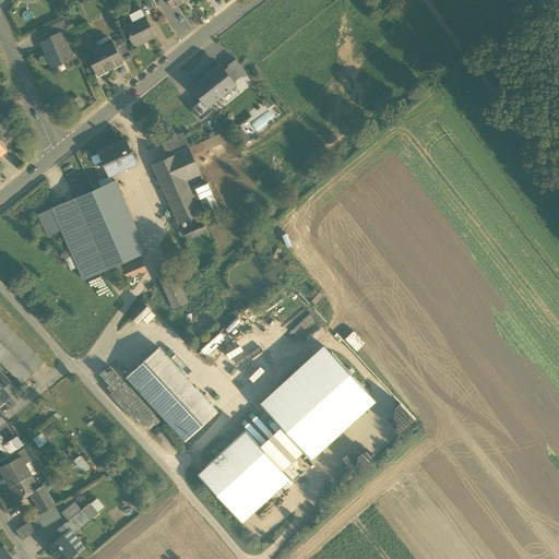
[(157,6),(153,0),(144,0),(150,9),(157,6)]
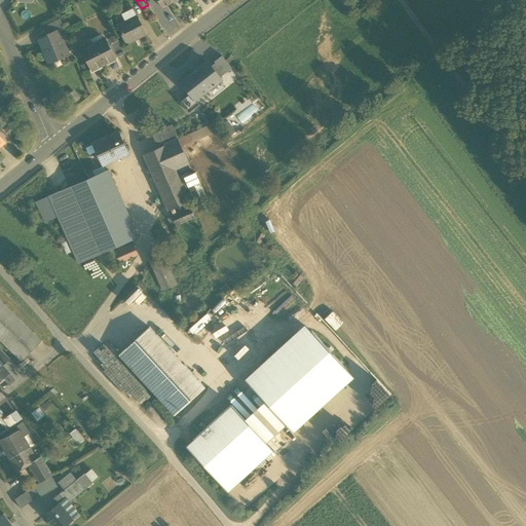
[(118,26),(126,43),(145,33),(137,16),(118,26)]
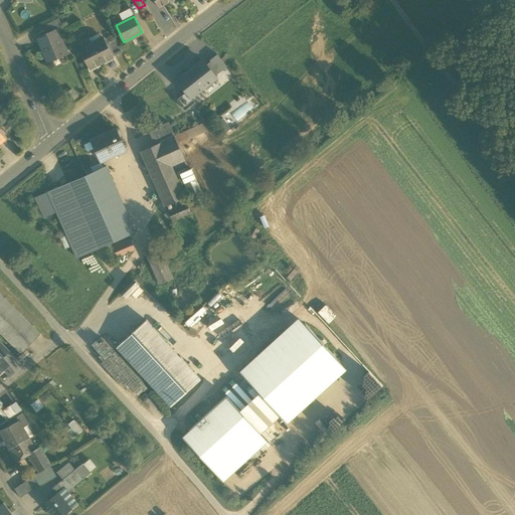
[(45,24),(49,34),(56,31),(63,29),(58,18),(45,24)]
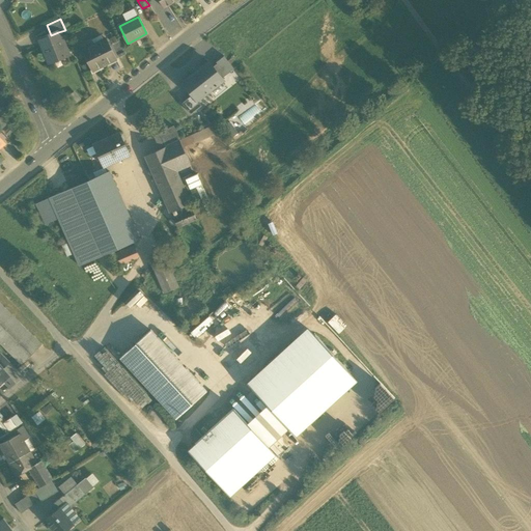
[(40,40),(49,61),(67,54),(58,32),(51,35),(40,40)]
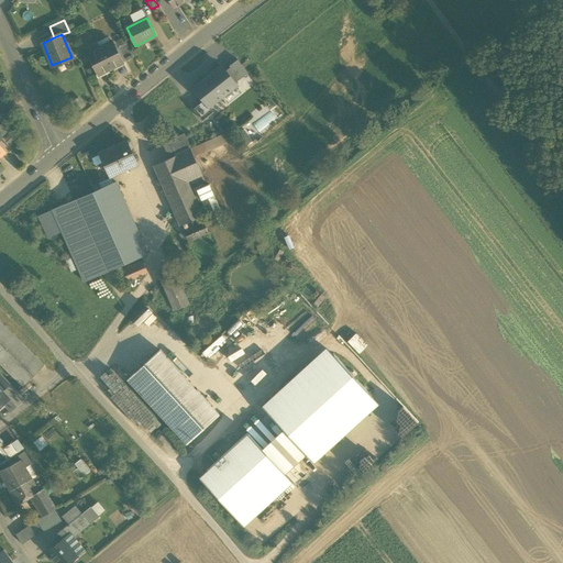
[(112,41),(100,47),(111,69),(123,63),(112,41)]
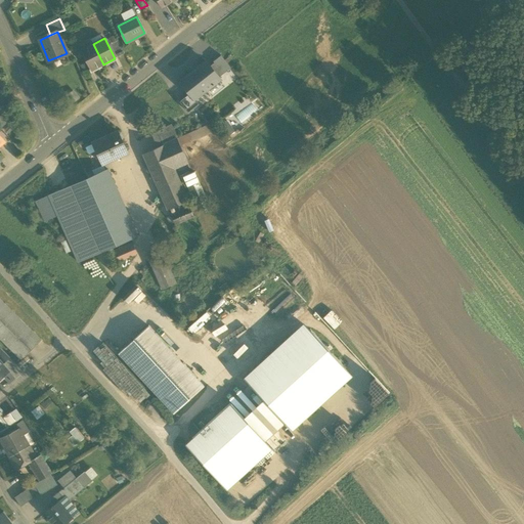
[(110,44),(117,57),(125,53),(118,40),(110,44)]
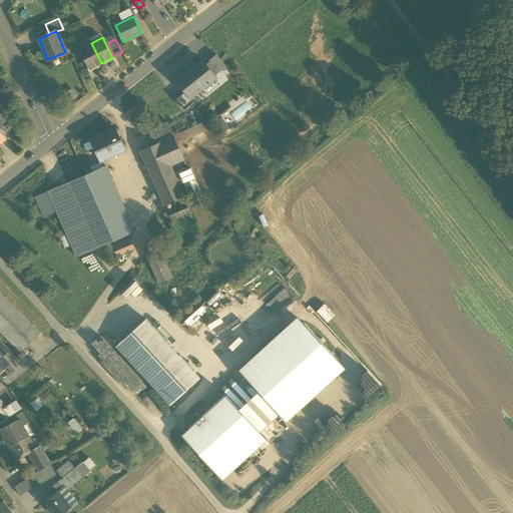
[(90,68),(101,63),(91,43),(79,48),(90,68)]
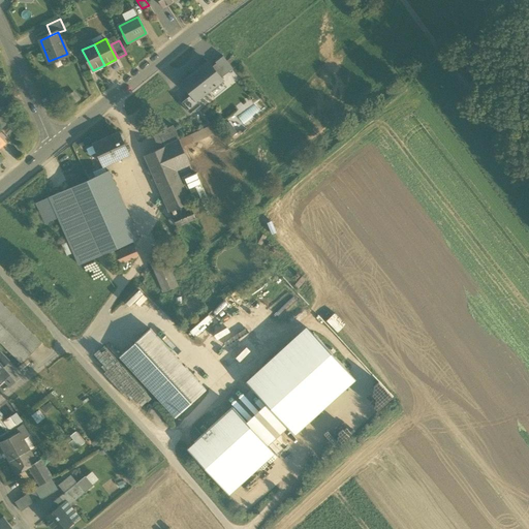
[(217,63),(225,74),(232,69),(223,56),(215,62),(216,64),(217,63)]
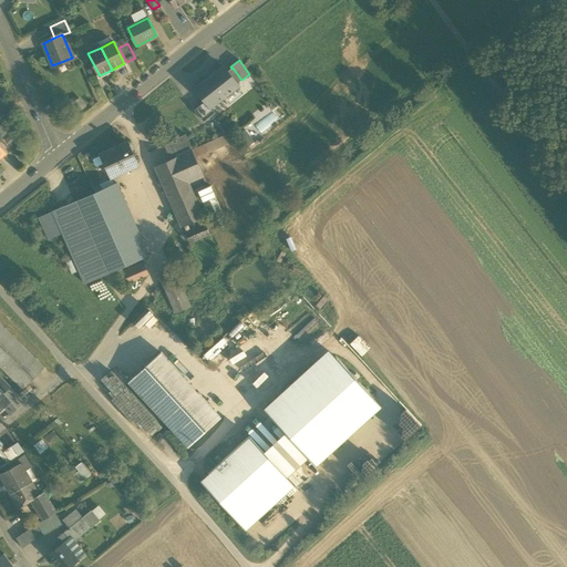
[(232,69),(227,72),(223,66),(195,89),(205,102),(208,106),(222,96),(223,98),(238,86),(237,84),(241,80),(233,68),(232,69)]
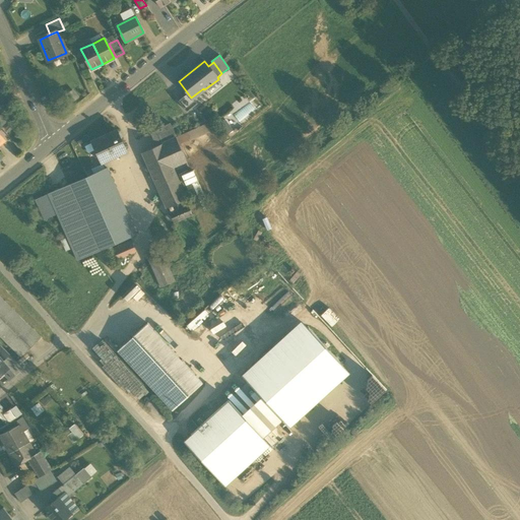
[(193,99),(204,89),(203,88),(191,98),(193,100),(193,99)]
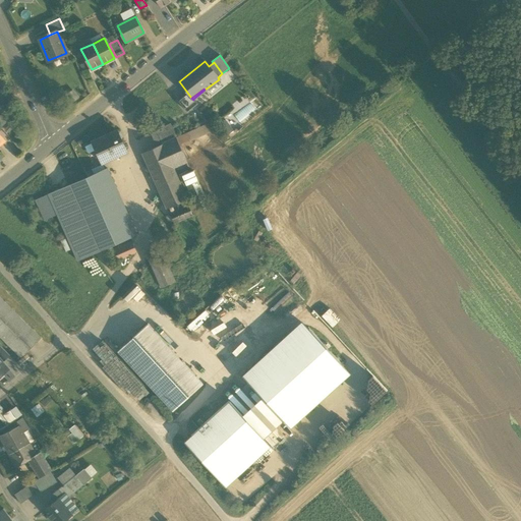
[(178,102),(187,112),(197,104),(193,99),(193,100),(191,98),(188,94),(178,102)]
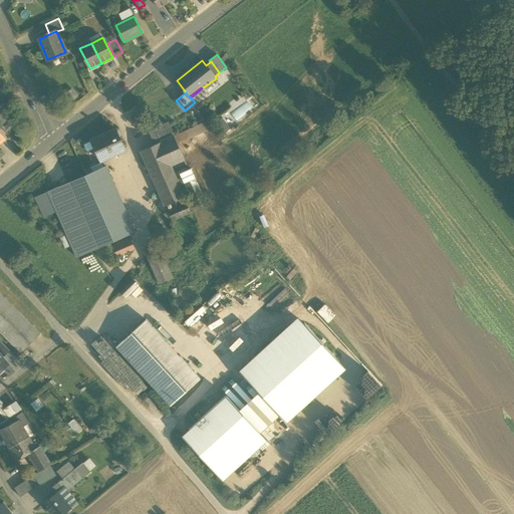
[(148,132),(154,146),(174,137),(168,122),(148,132)]
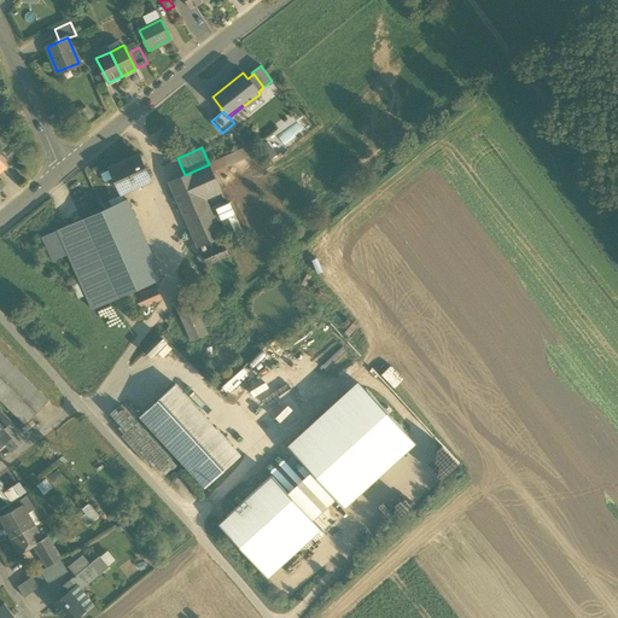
[(109,169),(118,190),(138,181),(140,185),(150,180),(139,155),(109,169)]
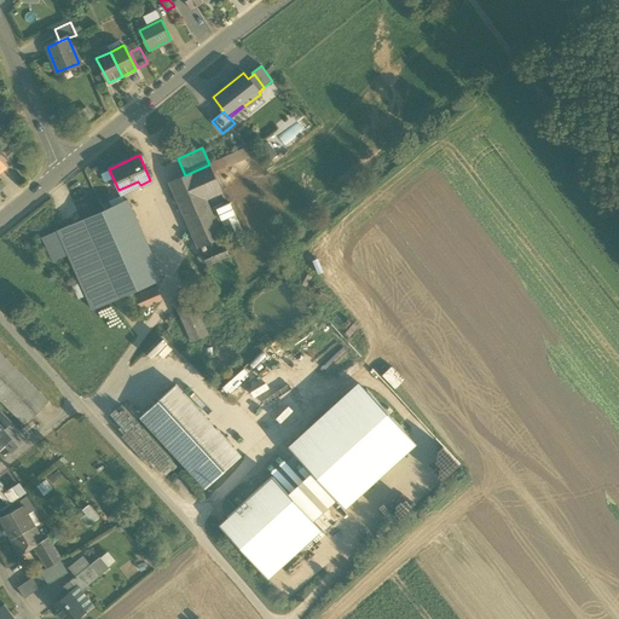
[(223,158),(209,165),(213,172),(225,166),(223,158)]
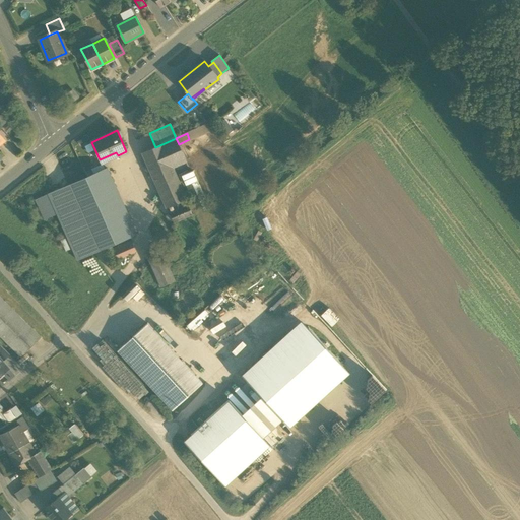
[(143,152),(153,175),(172,167),(175,166),(186,160),(179,144),(176,138),(155,147),(143,152)]
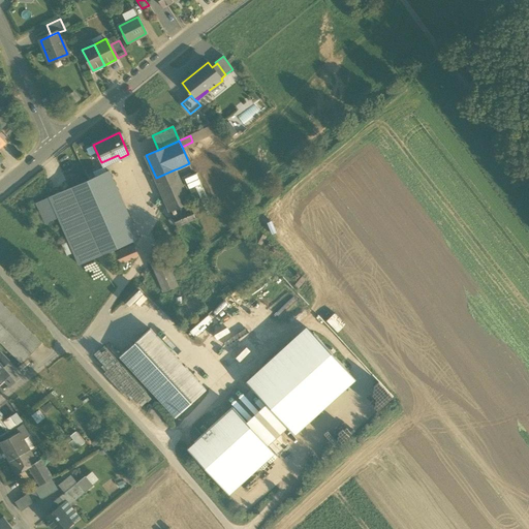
[(118,155),(101,162),(103,165),(120,158),(118,155)]
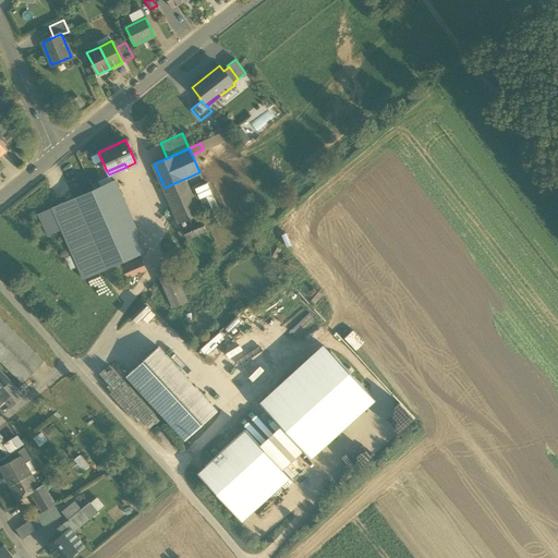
[(96,180),(100,187),(112,182),(109,174),(96,180)]
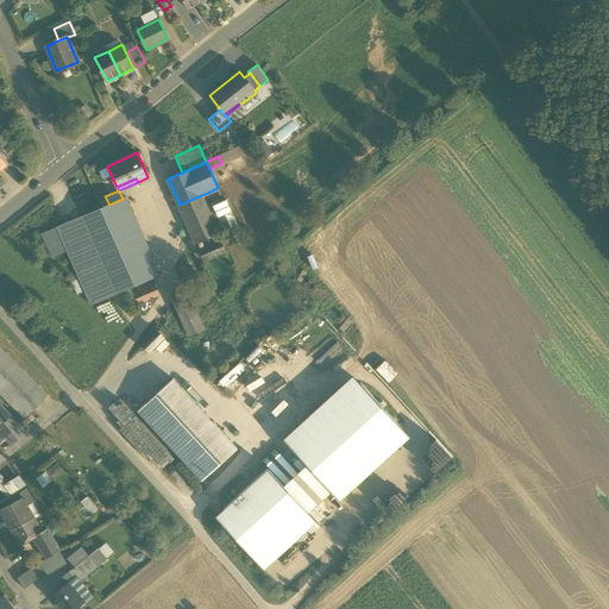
[(218,233),(202,198),(201,195),(180,205),(196,243),(218,233)]
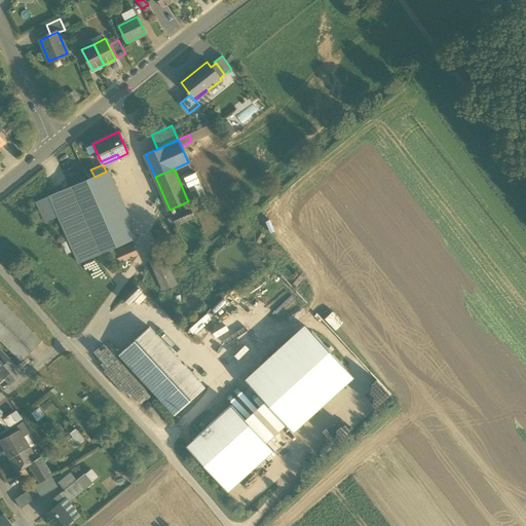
[(72,186),(102,253),(130,240),(107,188),(115,185),(109,171),(106,172),(95,177),(72,186)]
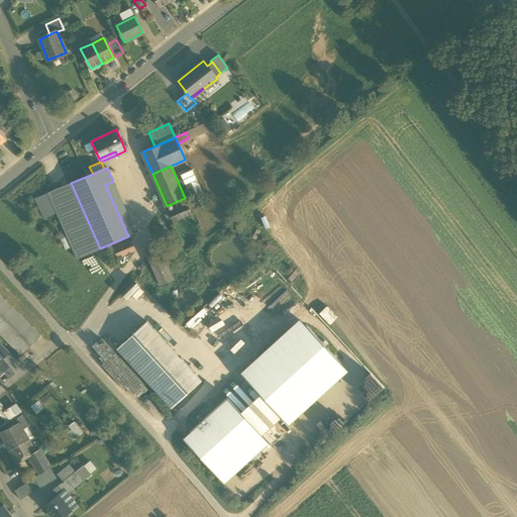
[(71,183),(47,194),(57,213),(77,259),(100,248),(71,183)]
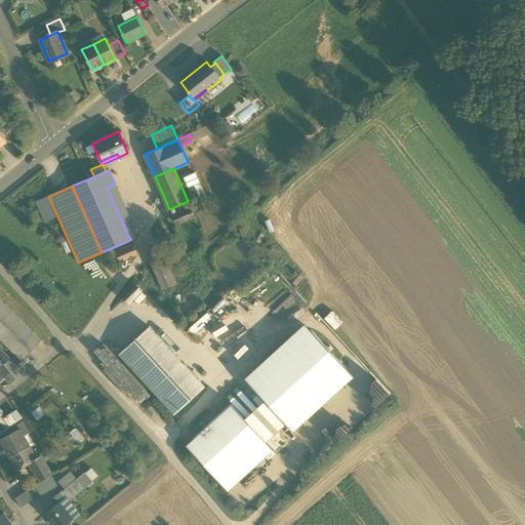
[(45,223),(57,216),(48,197),(36,202),(45,223)]
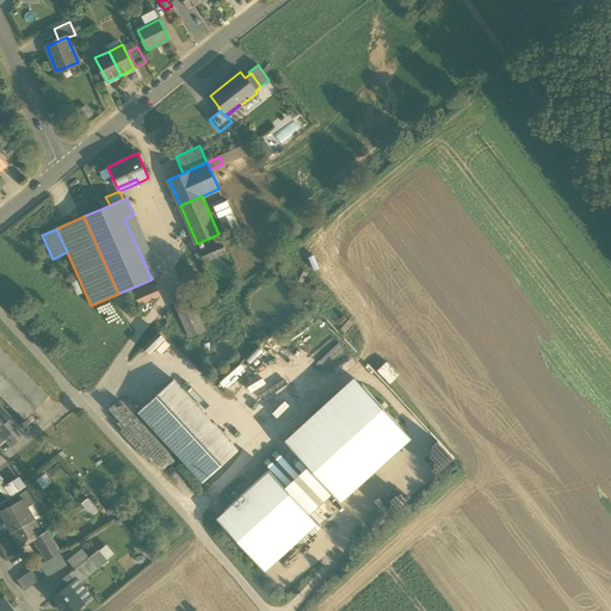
[(199,251),(204,261),(227,252),(222,241),(199,251)]
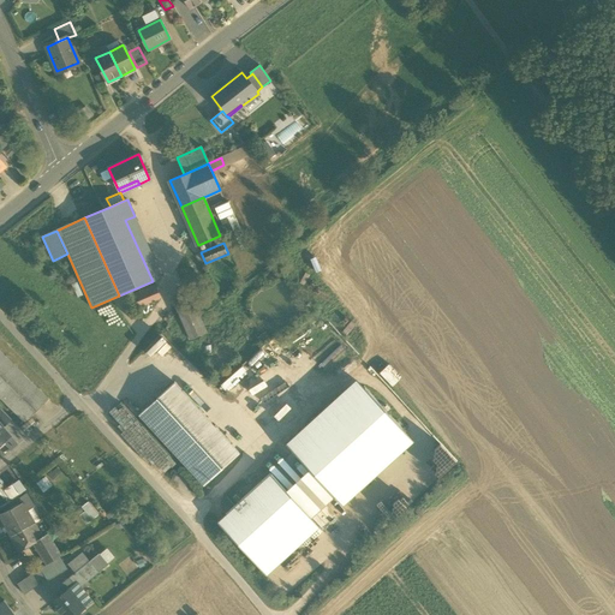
[(71,285),(77,298),(83,296),(77,282),(71,285)]
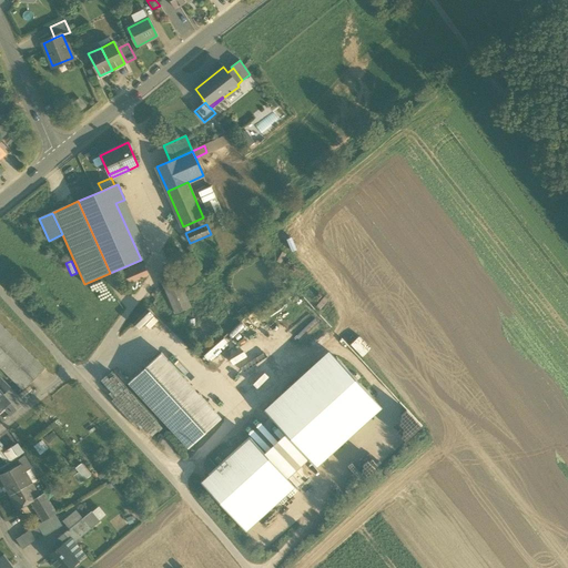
[(118,275),(122,285),(146,274),(142,264),(118,275)]
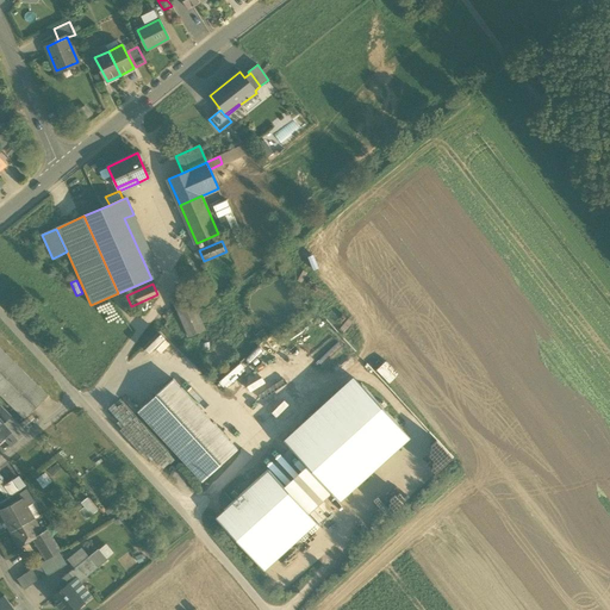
[(173,302),(190,337),(205,330),(188,294),(184,297),(173,302)]
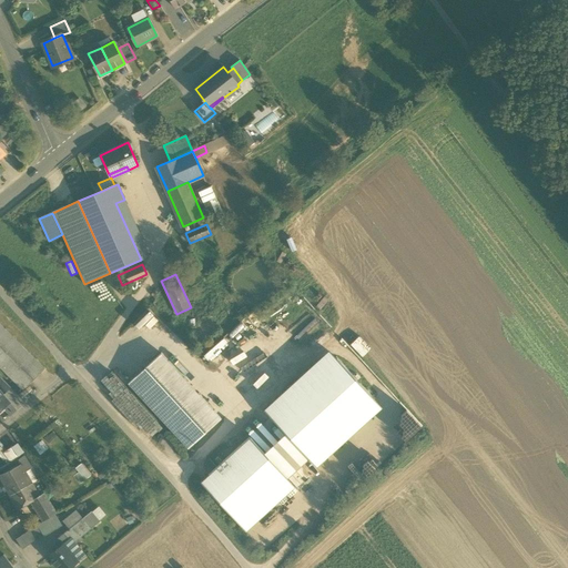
[(0,367),(23,391),(44,368),(0,324),(0,367)]
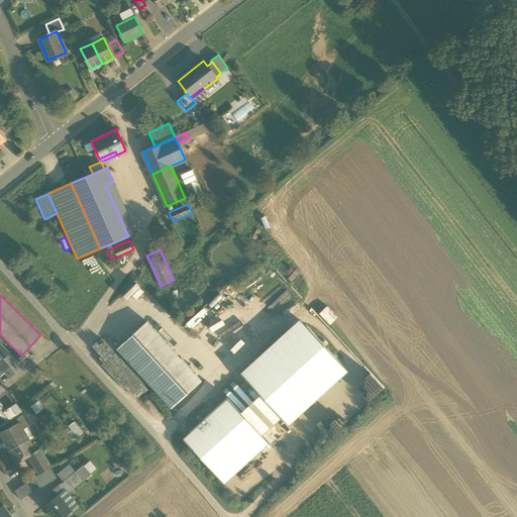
[(239,373),(246,381),(306,325),(300,318),(239,373)]
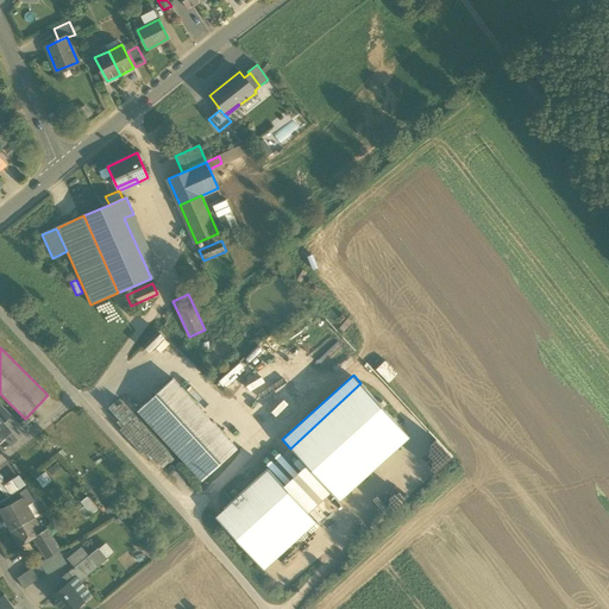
[(137,410),(201,481),(237,449),(173,378),(137,410)]
